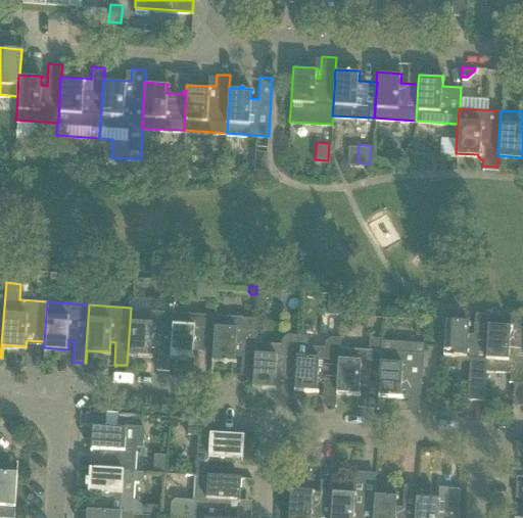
[(169,368),(173,310),(131,308),(127,365),(128,365),(129,354),(151,355),(152,344),(157,344),(156,367),(169,368)]
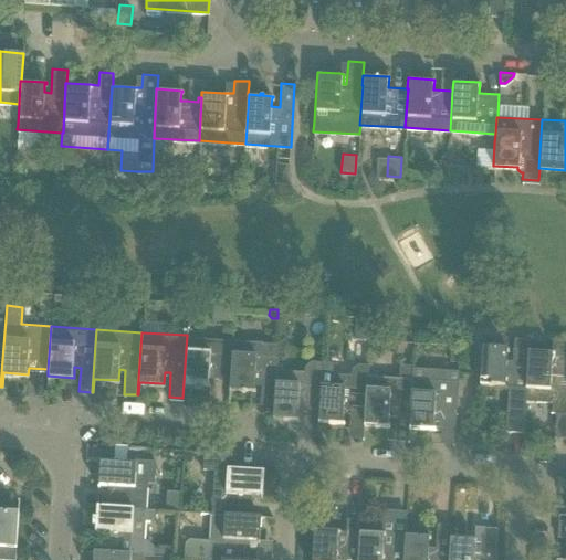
[(187,335),(184,384),(185,384),(209,387),(210,376),(229,377),(232,338),(187,335)]
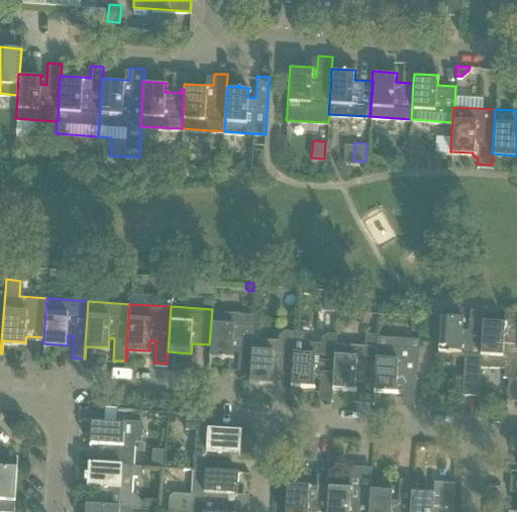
[(478,392),(483,308),(470,307),(468,328),(463,327),(464,318),(440,316),(438,349),(466,351),(463,373),(466,373),(464,391),(478,392)]
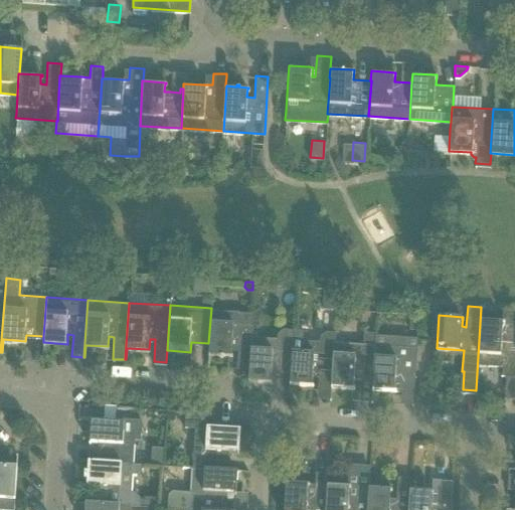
[(481,307),(478,362),(503,363),(502,372),(514,372),(514,308),(507,308),(506,309),(505,310),(504,311),(503,312),(502,313),(501,319),(481,318),(482,307),(481,307)]
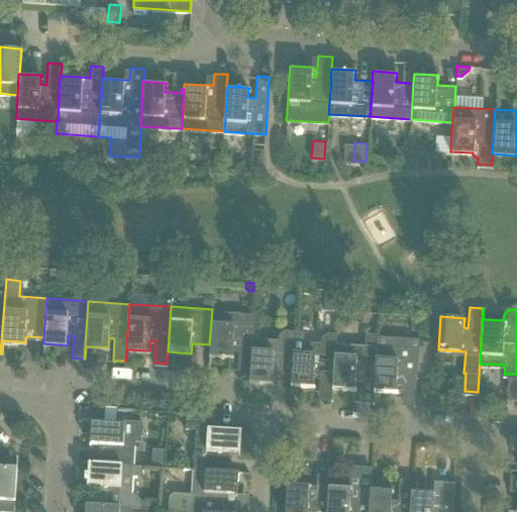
[(209,344),(209,354),(233,355),(233,346),(250,347),(251,336),(252,336),(254,312),(212,309),(209,344)]
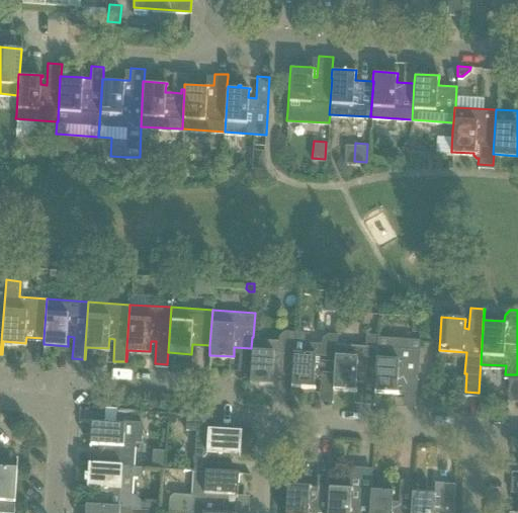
[(412,318),(412,329),(420,330),(421,319),(412,318)]
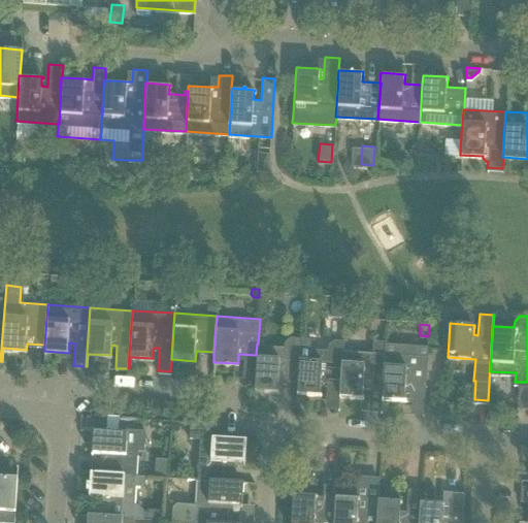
[(255,382),(254,389),(278,391),(279,381),(297,382),(299,346),(300,346),(300,336),(285,335),(284,345),(258,344),(257,344),(256,355),(255,377),(255,382)]
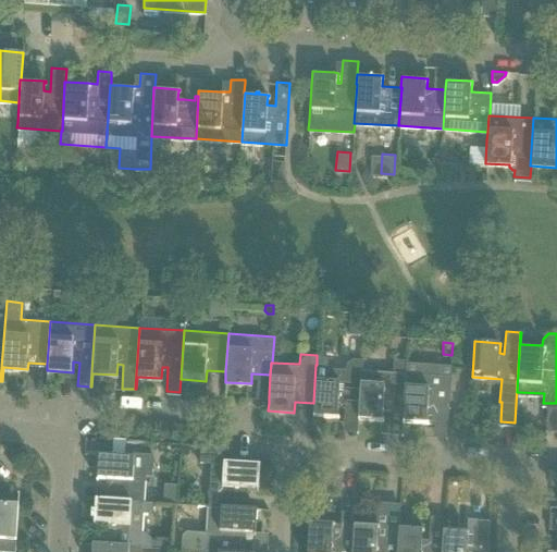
[(317,354),(317,355),(317,365),(316,365),(313,403),(312,414),(338,415),(339,405),(358,406),(360,368),(361,368),(362,357),(354,357),(347,362),(346,367),(327,366),(329,355),(317,354)]
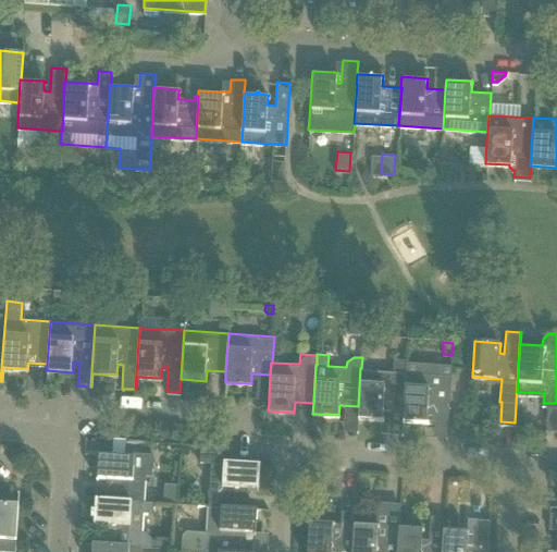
[(403,409),(405,371),(405,370),(361,368),(360,368),(358,406),(357,416),(383,418),(384,408),(403,409)]
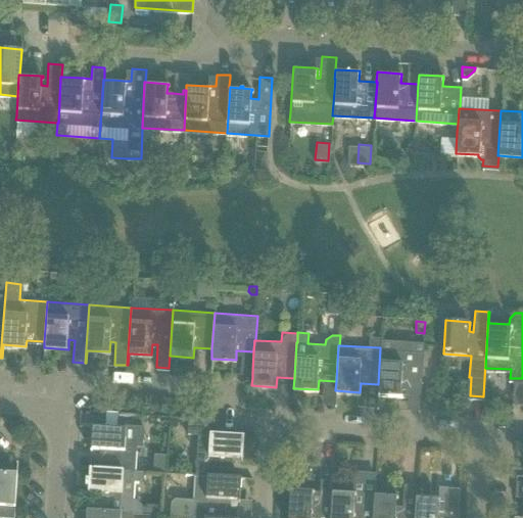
[(378,384),(377,393),(407,395),(408,386),(420,386),(421,387),(423,350),(380,348),(378,384)]
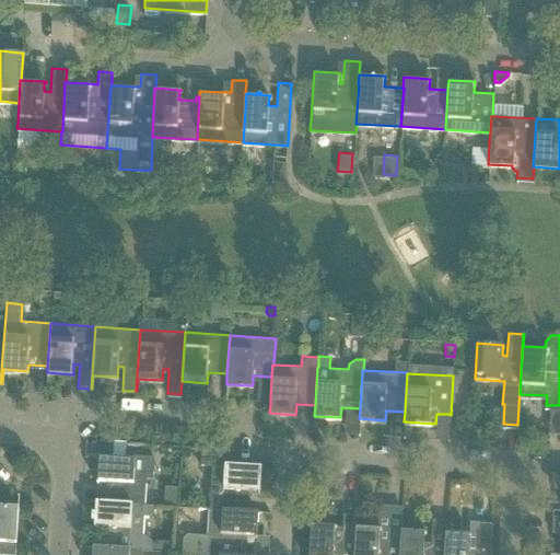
[(98,454),(96,481),(107,481),(106,500),(143,504),(143,503),(146,476),(152,476),(153,454),(133,453),(133,454),(133,457),(125,455),(126,440),(126,439),(104,438),(100,437),(100,439),(98,454)]
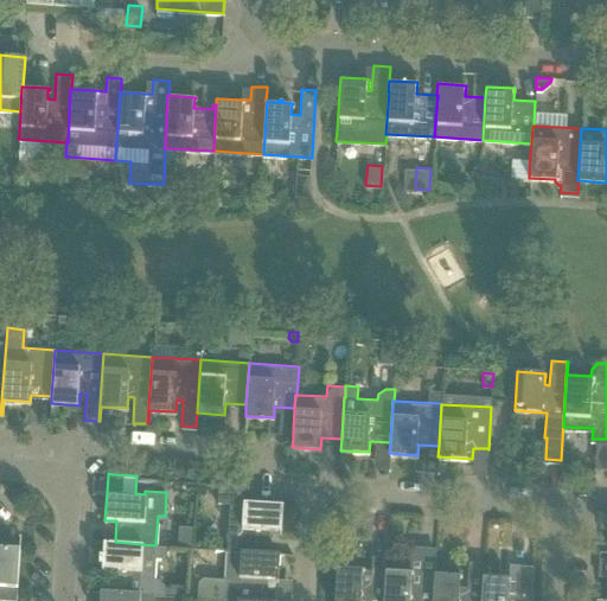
[(229,500),(228,523),(227,550),(279,554),(280,551),(268,551),(269,530),(281,531),(282,503),(243,500),(244,487),(243,487),(241,484),(218,481),(217,500),(229,500)]
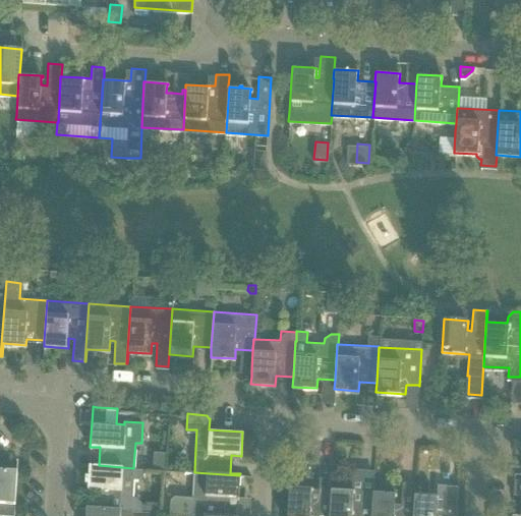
[(165,450),(154,449),(152,466),(163,468),(165,450)]
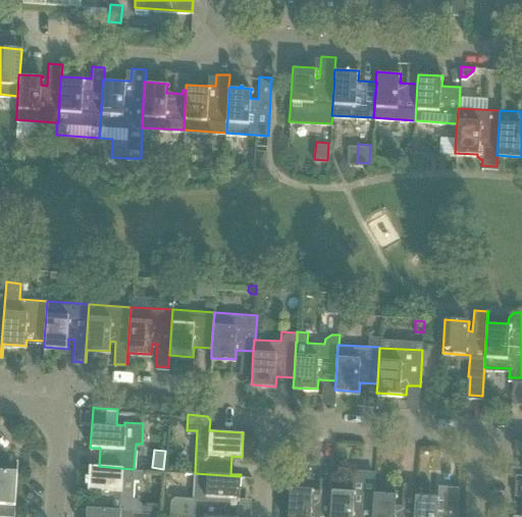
[(144,479),(144,469),(134,469),(89,466),(87,489),(97,490),(96,508),(86,507),(86,508),(133,512),(142,512),(142,504),(137,497),(134,497),(135,478),(144,479)]
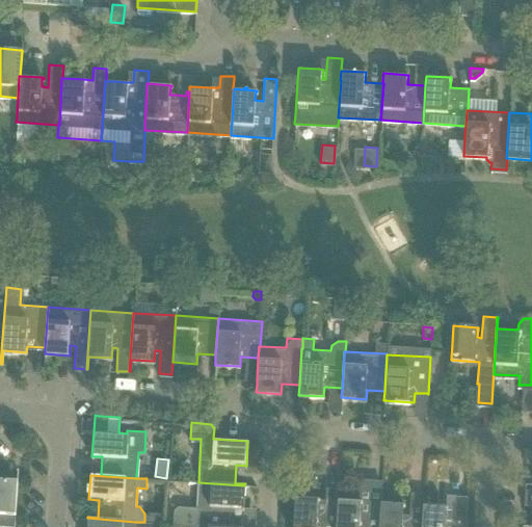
[(0,524),(14,525),(17,479),(0,477),(0,524)]
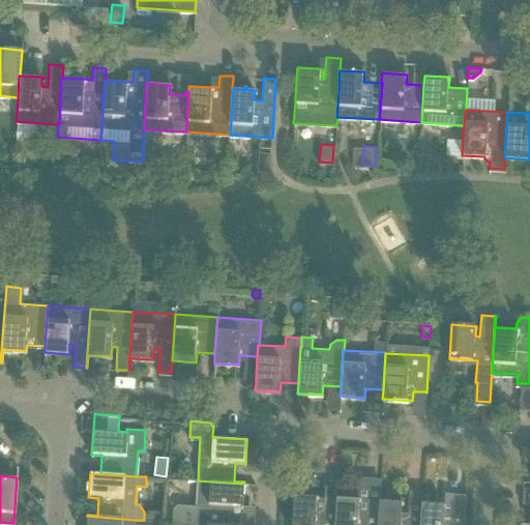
[(242,506),(243,484),(198,480),(196,504),(177,503),(173,506),(172,522),(195,523),(195,524),(213,524),(240,524),(241,524),(231,524),(232,505),(242,506)]
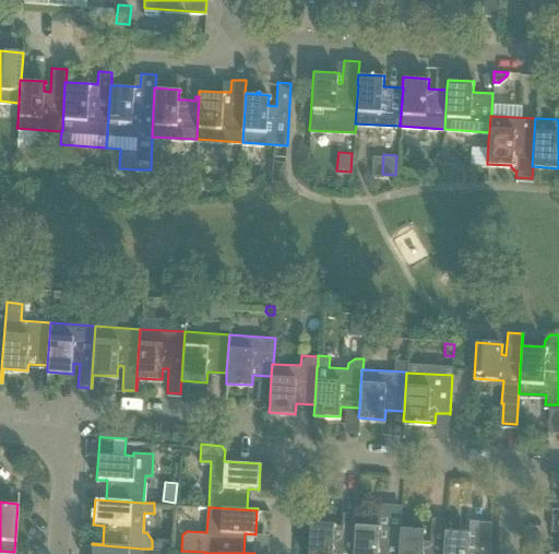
[(309,521),(307,553),(354,553),(356,525),(357,511),(341,510),(340,533),(335,533),(335,523),(309,521)]
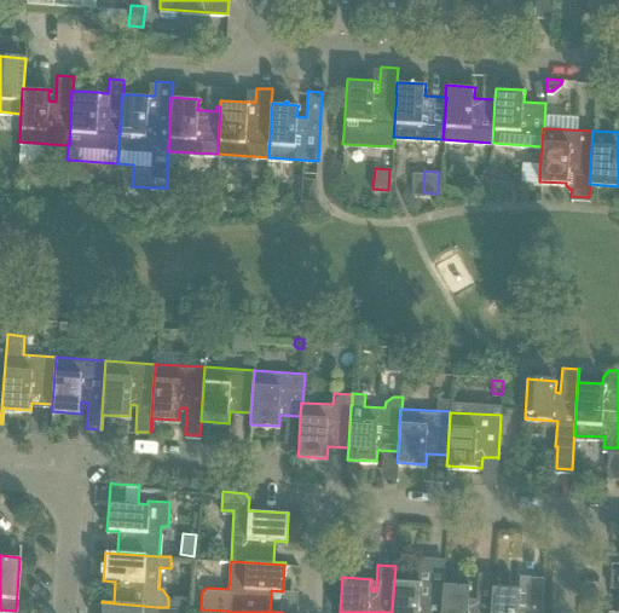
[(443,583),(440,612),(491,612),(493,587),(495,572),(478,571),(475,596),(470,596),(470,585),(443,583)]
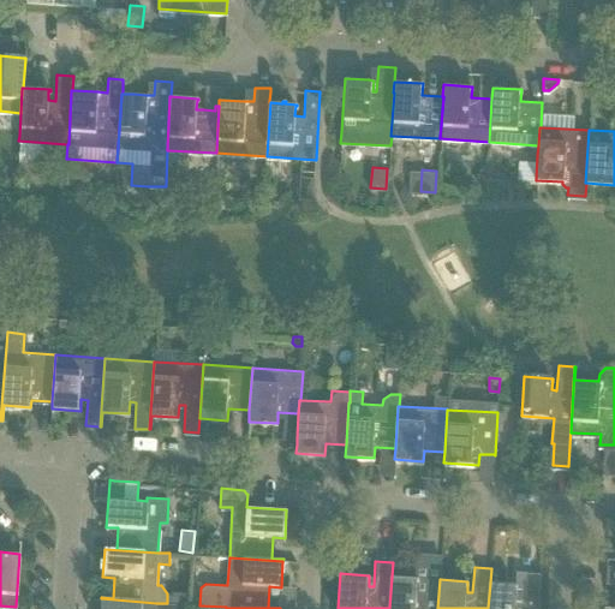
[(524,571),(524,580),(518,580),(517,584),(490,583),(488,608),(537,608),(539,572),(524,571)]
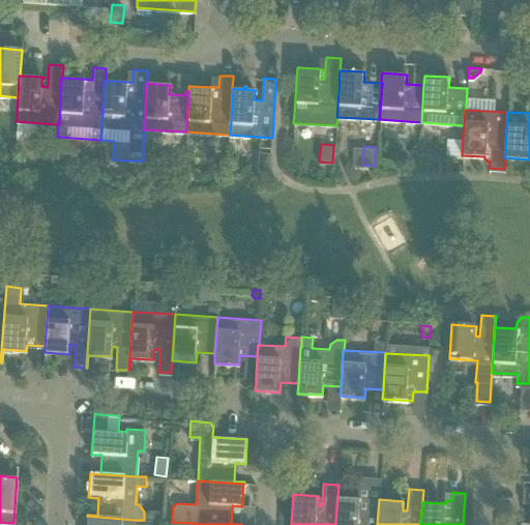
[(378,509),(360,508),(360,499),(337,497),(335,524),(377,524),(379,499),(378,499),(378,509)]
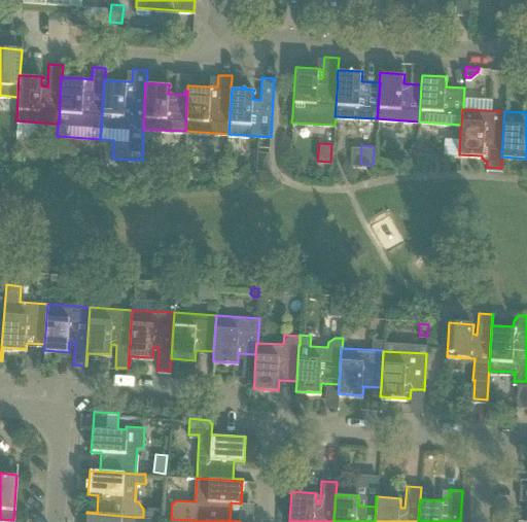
[(133,521),(134,517),(86,513),(85,521),(133,521)]
